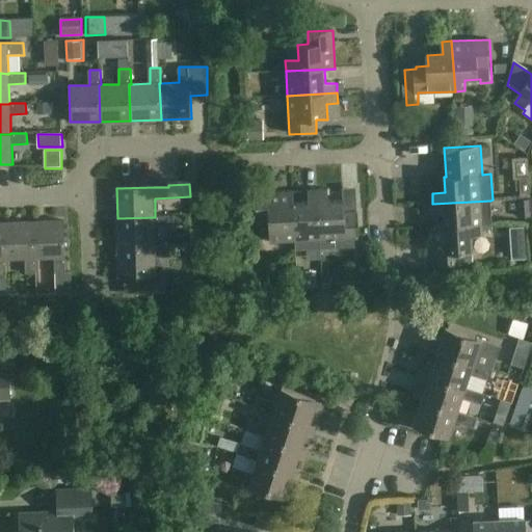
[(297,249),(321,248),(319,190),(319,202),(310,202),(309,191),(294,191),(297,249)]
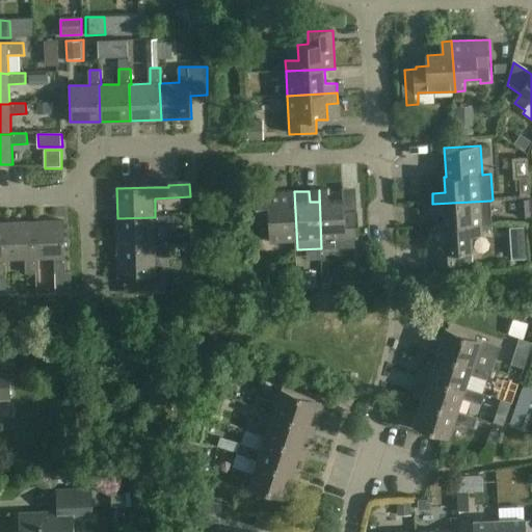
[(319,190),(321,248),(354,247),(354,239),(358,239),(357,212),(346,213),(345,201),(330,202),(329,190),(319,190)]
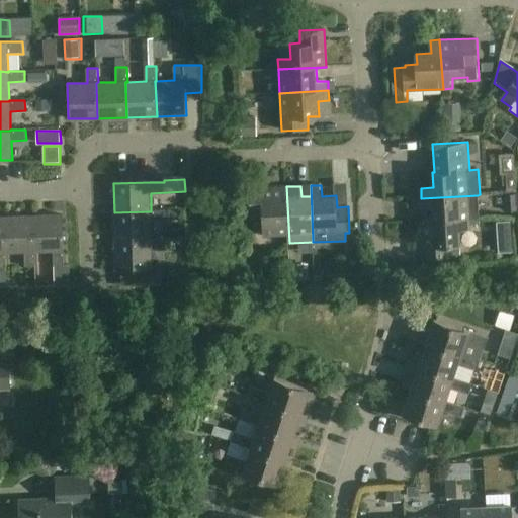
[(288,243),(289,243),(286,186),(250,188),(251,214),(263,214),(264,236),(288,235),(288,243)]
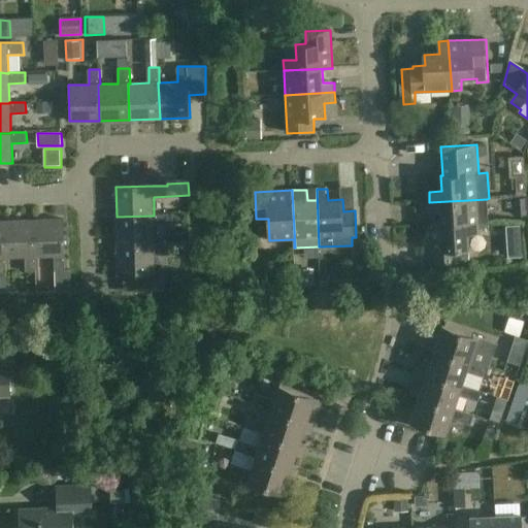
[(429,202),(430,211),(442,210),(443,226),(481,224),(489,224),(487,199),(429,202)]
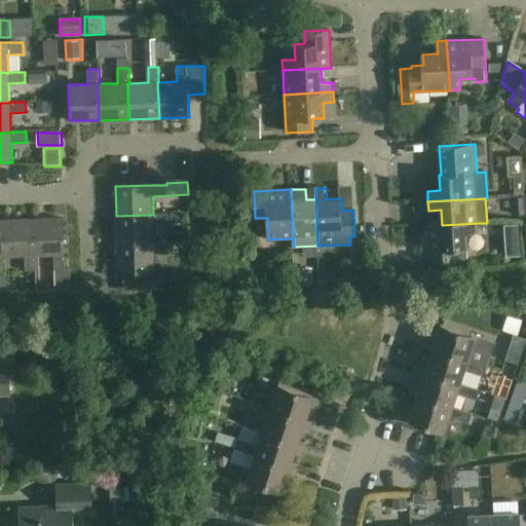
[(153,215),(116,216),(117,246),(154,245),(154,243),(154,224),(175,223),(175,213),(153,214),(153,215)]
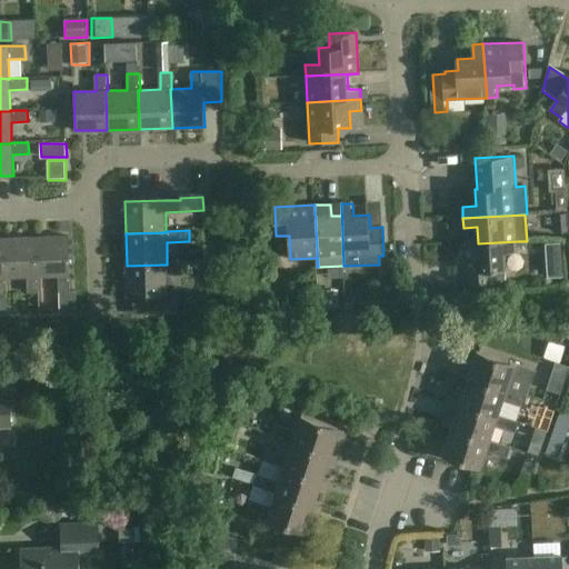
[(70,236),(38,237),(39,275),(40,275),(60,275),(60,291),(71,291),(70,236)]
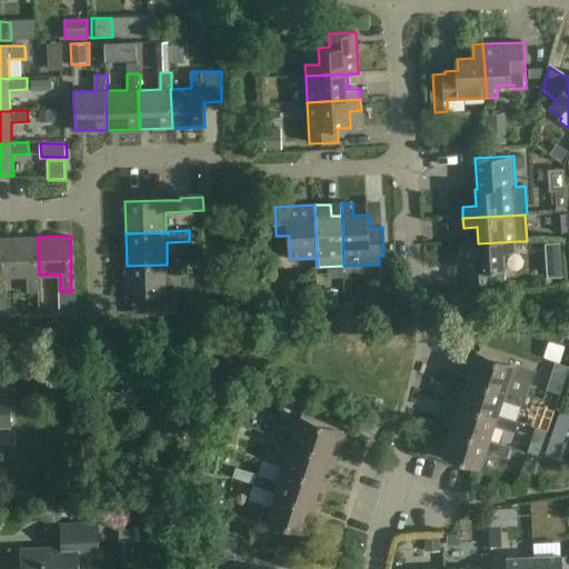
[(39,275),(38,237),(6,238),(7,277),(8,277),(29,276),(29,292),(41,292),(40,275),(39,275)]
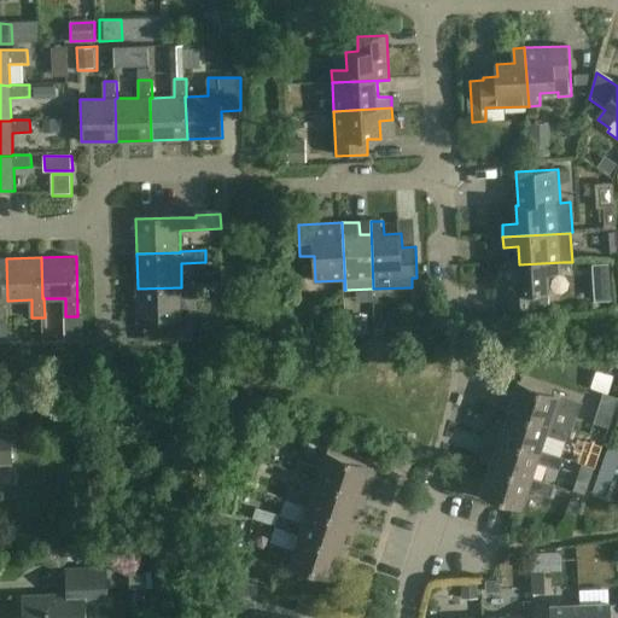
[(563,262),(519,264),(503,264),(506,310),(538,308),(537,295),(551,293),(549,274),(563,273),(563,262)]
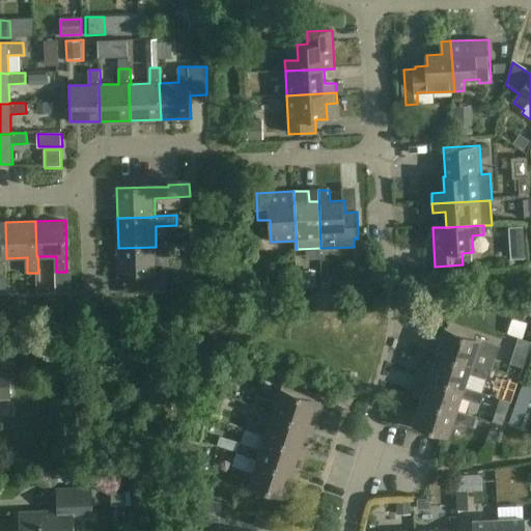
[(156,247),(118,248),(119,278),(157,276),(157,257),(170,256),(170,245),(156,246),(156,247)]
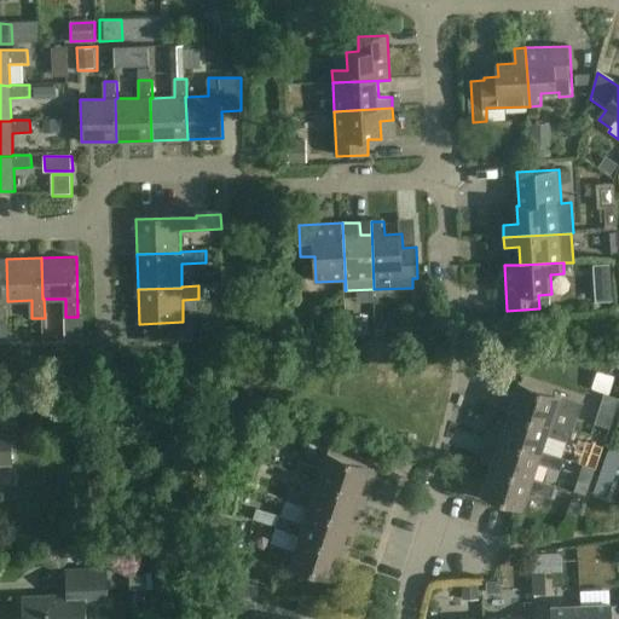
[(499,408),(509,411),(550,424),(555,411),(578,418),(582,406),(579,405),(583,398),(565,392),(562,399),(560,399),(560,397),(518,382),(513,400),(503,397),(499,408)]
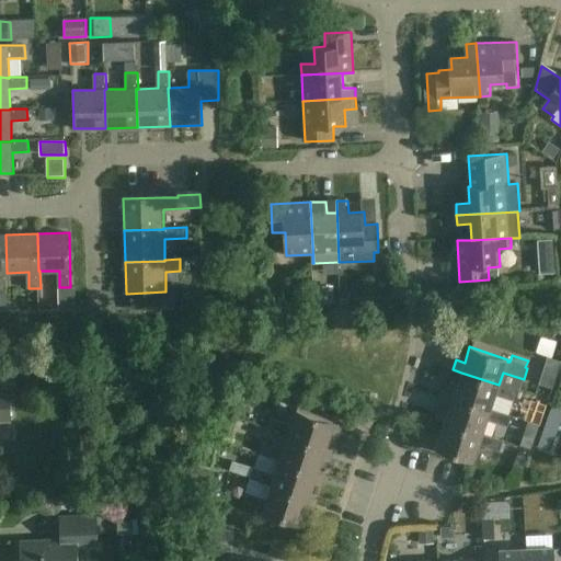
[(499,386),(499,385),(461,373),(456,388),(448,385),(445,396),(453,398),(491,410),(495,397),(515,403),(519,392),(499,386)]
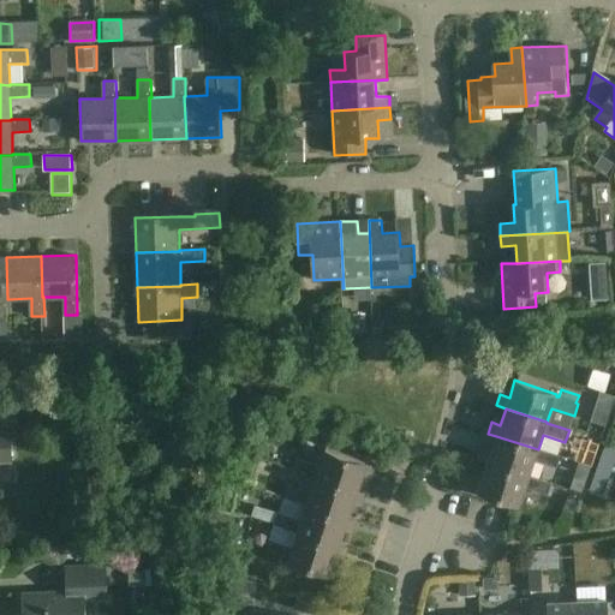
[(0,461),(11,461),(10,427),(0,427),(0,461)]
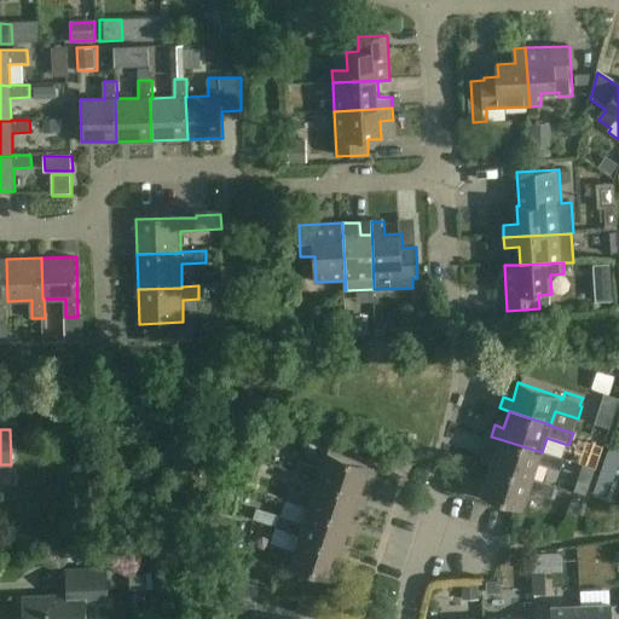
[(491,467),(490,467),(532,480),(537,466),(560,473),(560,472),(574,476),(577,468),(562,463),(563,461),(542,453),(542,452),(499,439),(495,456),(486,452),(482,463),(491,467)]
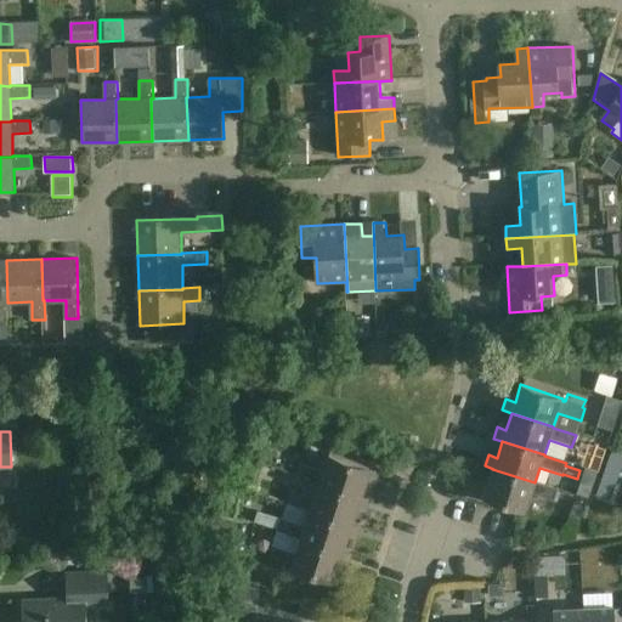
[(318,482),(368,499),(368,498),(361,496),(366,480),(373,482),(377,471),(328,454),(323,470),(300,463),(297,475),(318,482)]
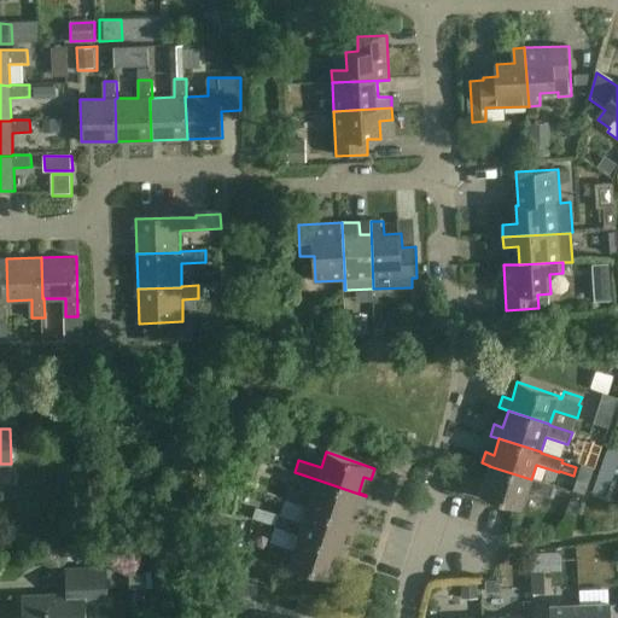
[(554,488),(531,479),(489,466),(484,482),(477,479),(472,491),(481,494),(481,495),(523,508),(528,491),(549,499),(554,488)]
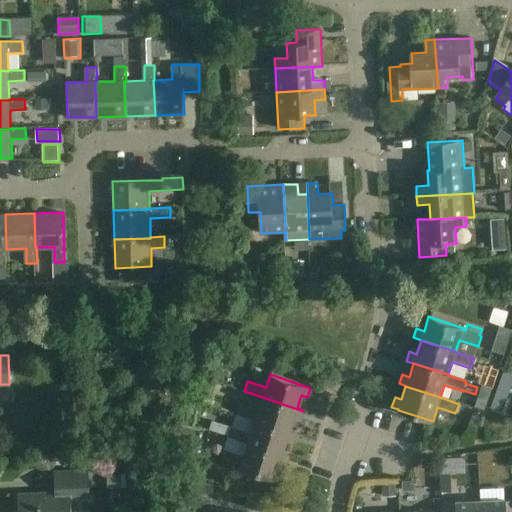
[(255,420),(296,434),(296,433),(290,431),(294,418),(300,420),(303,411),(262,397),(258,411),(239,404),(236,414),(255,420)]
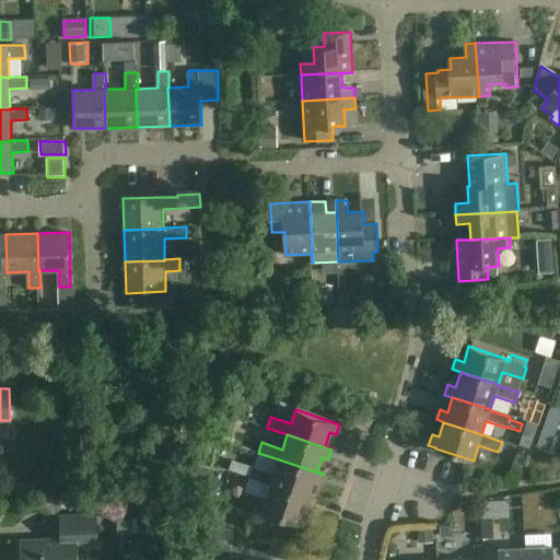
[(321,483),(324,475),(279,459),(273,474),(253,467),(249,478),(270,486),(270,485),(315,500),(316,499),(308,496),(313,481),(321,483)]
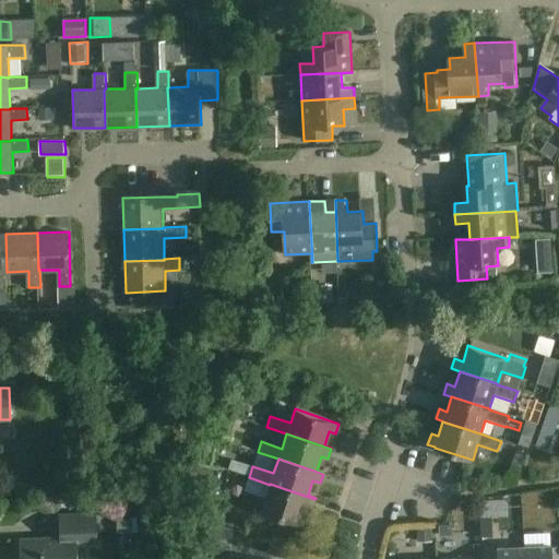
[(237,461),(234,472),(249,477),(252,466),(237,461)]
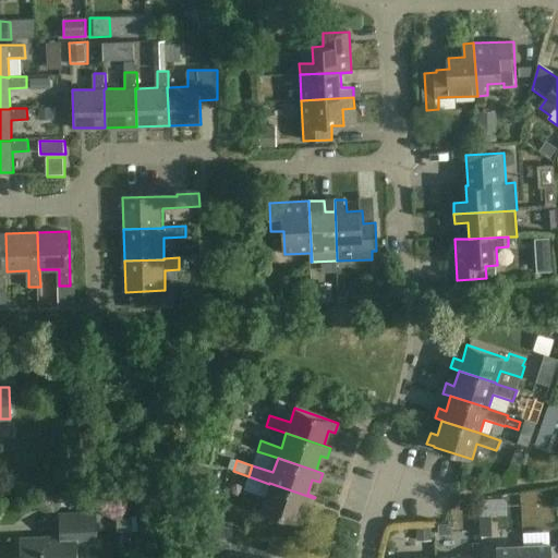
[(269,483),(269,484),(264,497),(243,490),(240,500),(262,508),(261,509),(298,521),(303,505),(311,507),(314,498),(269,483)]
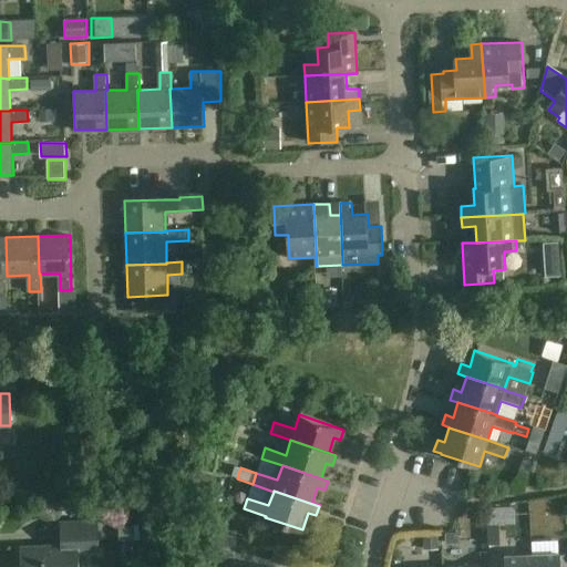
[(99,550),(96,522),(61,524),(62,547),(23,548),(23,566),(76,566),(75,552),(99,550)]
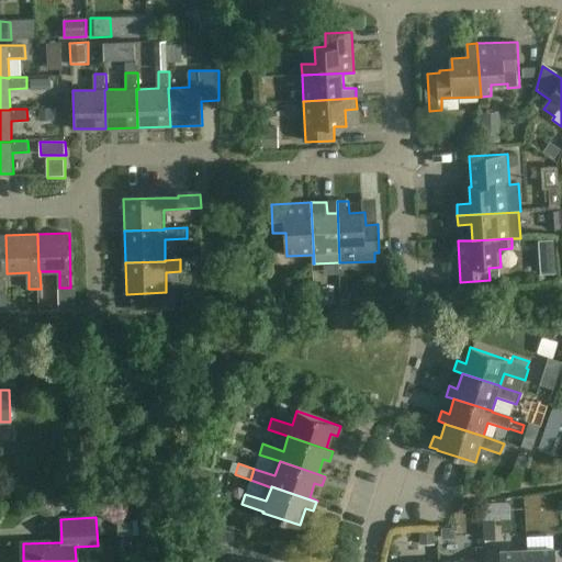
[(561,561),(561,548),(528,550),(528,561),(561,561)]
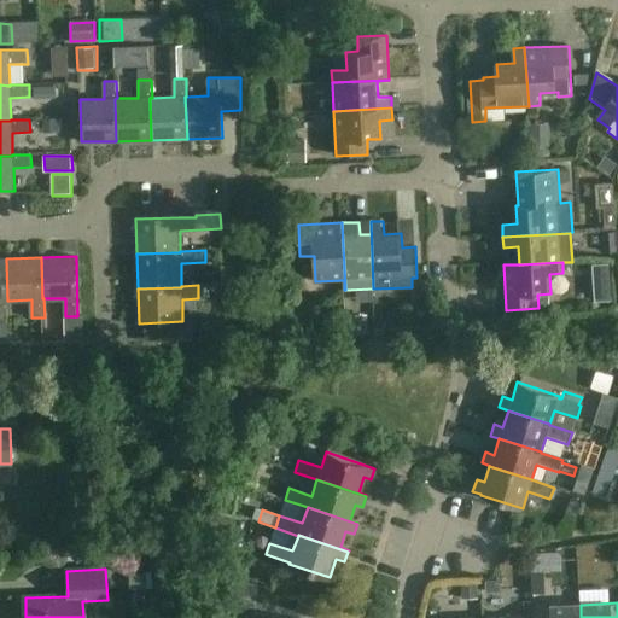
[(581,617),(581,605),(537,607),(537,617),(581,617)]
